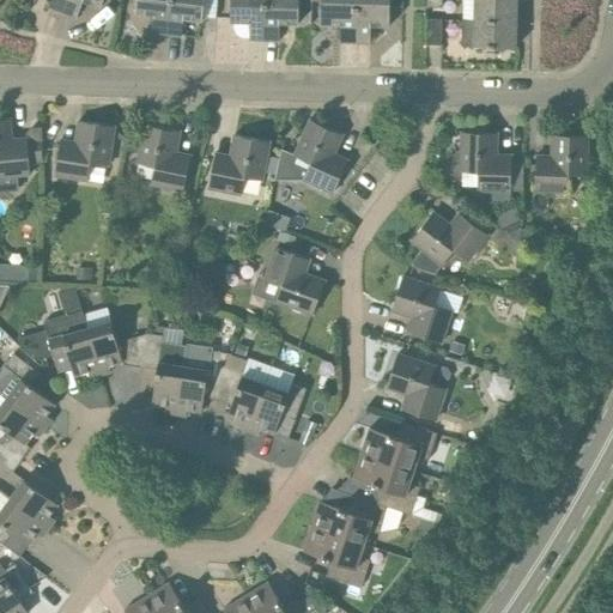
[(64,13),(67,0),(52,0),(49,7),(64,13)]
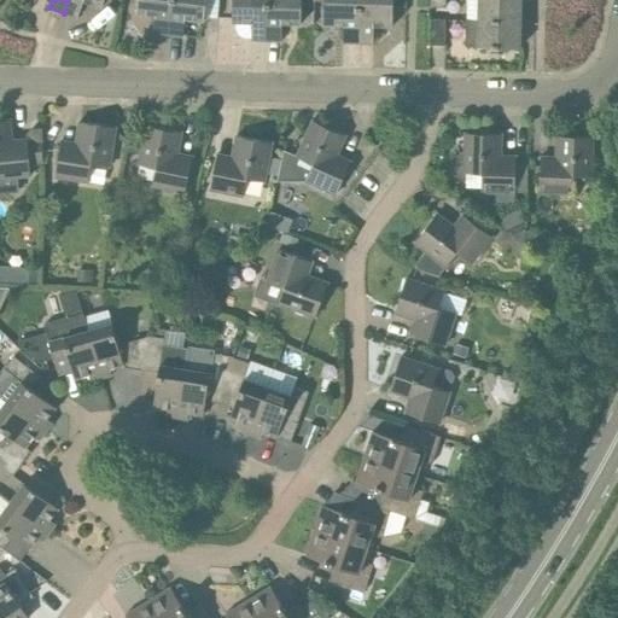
[(68,0),(64,13),(79,18),(85,1),(103,7),(105,0),(68,0)]
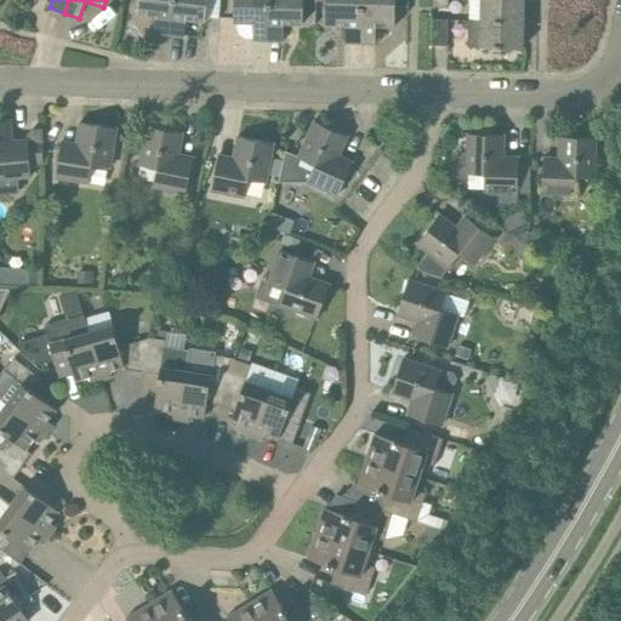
[(138,0),(137,13),(157,16),(154,34),(170,35),(174,0),(138,0)]
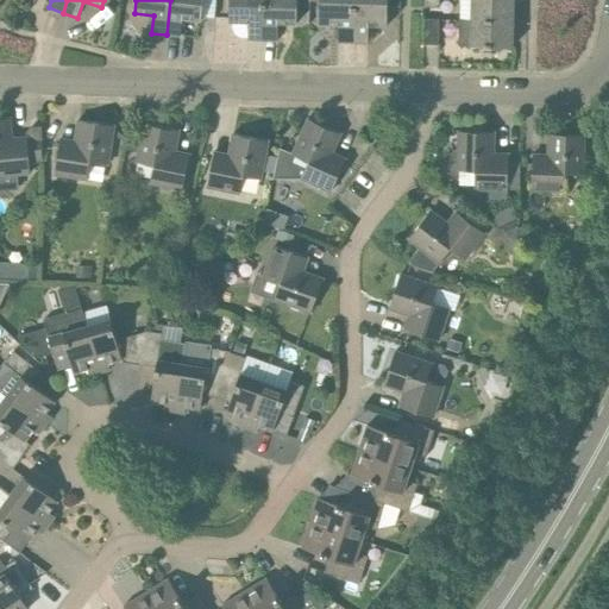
[(170,0),(167,35),(181,37),(183,19),(202,22),(203,0),(170,0)]
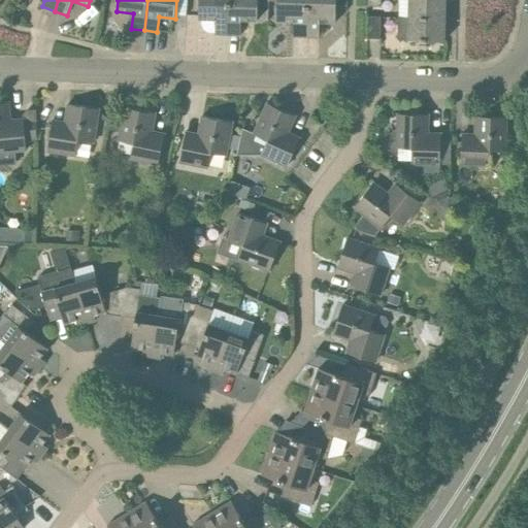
[(228,35),(228,0),(199,0),(199,19),(216,20),(216,35),(228,35)]
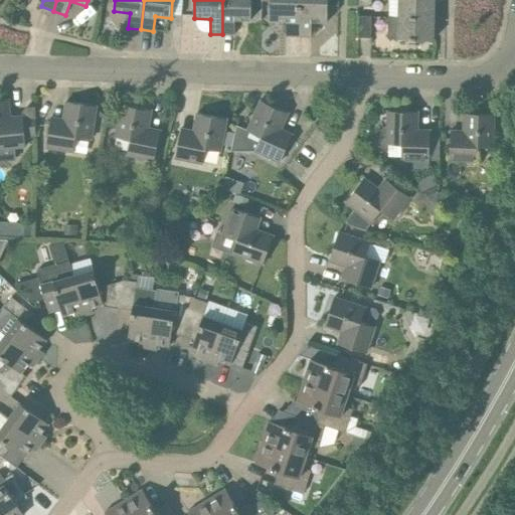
[(222,0),(222,34),(235,35),(235,20),(251,20),(251,0),(222,0)]
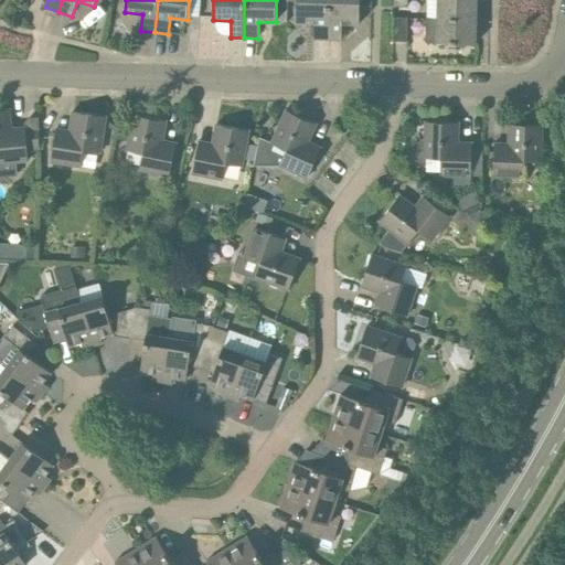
[(329,0),(286,0),(287,2),(288,2),(289,1),(298,0),(297,23),(315,23),(315,40),(328,40),(329,0)]
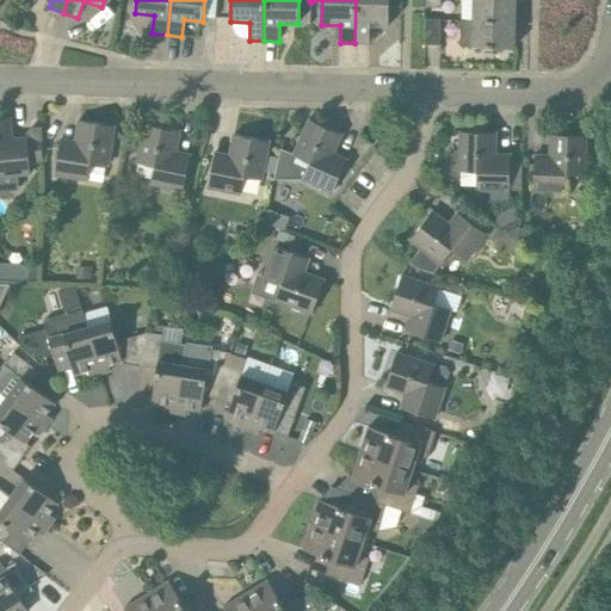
[(356,0),(355,43),(370,44),(370,26),(389,26),(389,0),(356,0)]
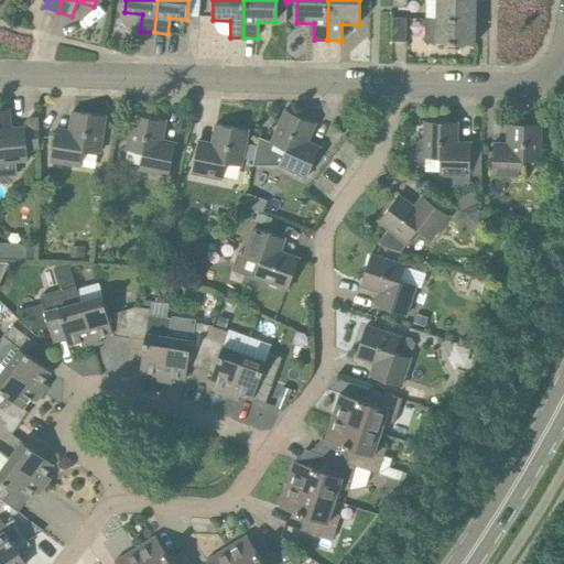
[(476,21),(476,0),(437,0),(437,20),(476,21)]
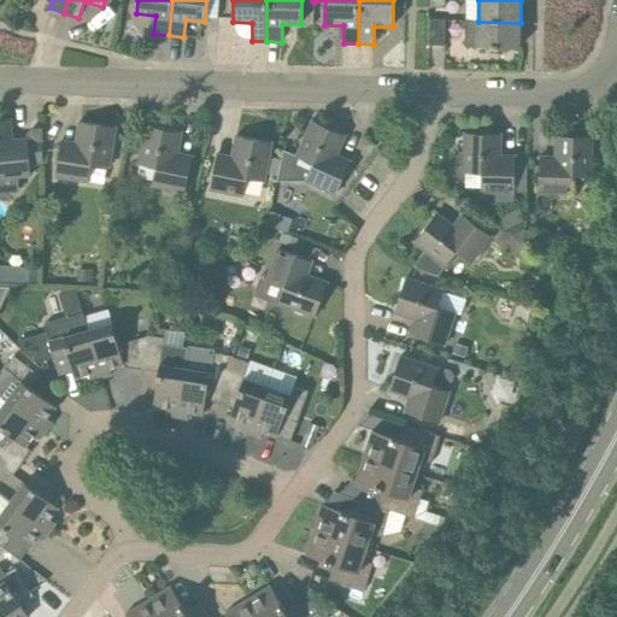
[(445,46),(445,19),(429,19),(429,46),(445,46)]
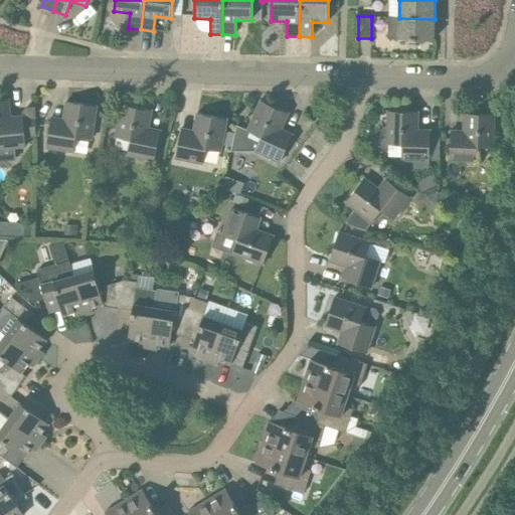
[(434,40),(435,19),(399,18),(388,17),(388,39),(398,39),(434,40)]
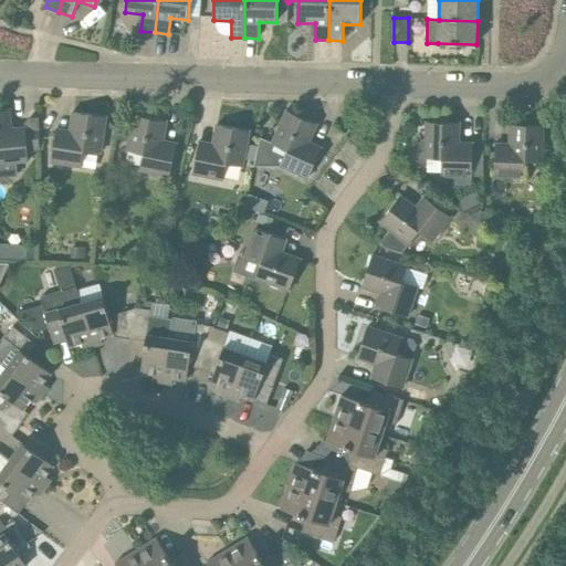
[(12,134),(10,109),(0,109),(0,177),(18,176),(17,163),(29,161),(28,152),(41,152),(39,130),(25,132),(25,133),(12,134)]
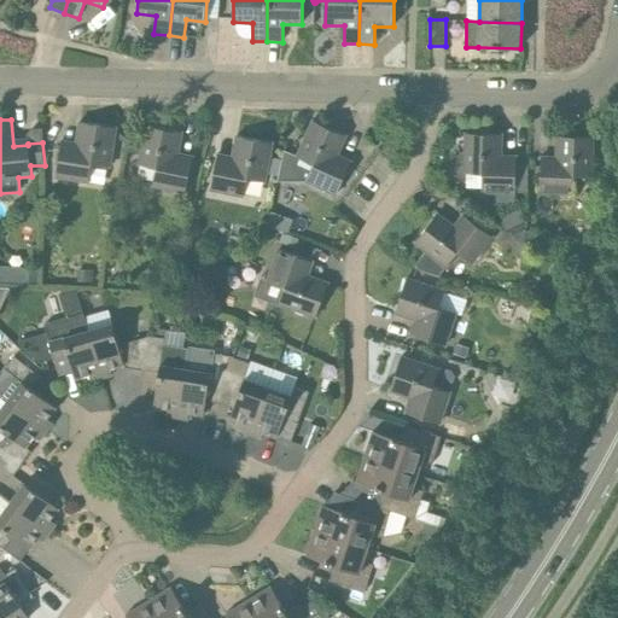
[(281,159),(279,175),(278,180),(307,181),(337,194),(349,167),(336,161),(347,135),(313,121),(298,156),(284,150),(281,159)]
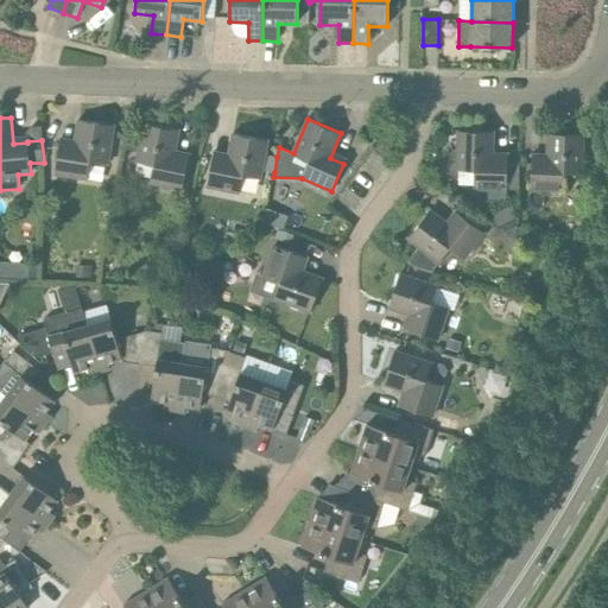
[(108,165),(114,126),(78,120),(75,146),(59,144),(55,173),(88,179),(90,162),(108,165)]
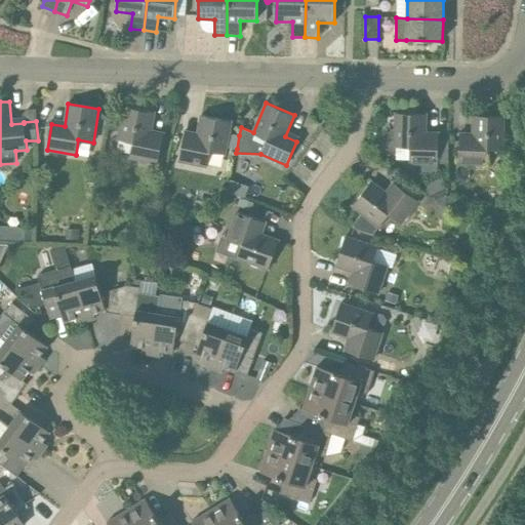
[(158,164),(163,138),(150,135),(155,113),(124,107),(118,139),(133,143),(130,158),(158,164)]
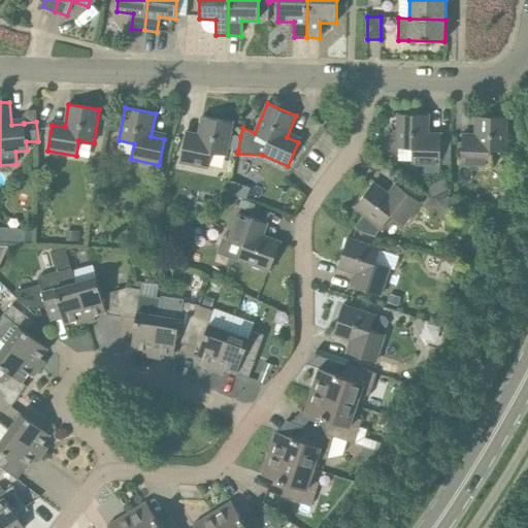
[(398,156),(398,149),(413,149),(411,164),(422,164),(422,174),(439,175),(440,165),(441,138),(428,138),(429,114),(398,114),(397,130),(393,130),(387,147),(398,156)]
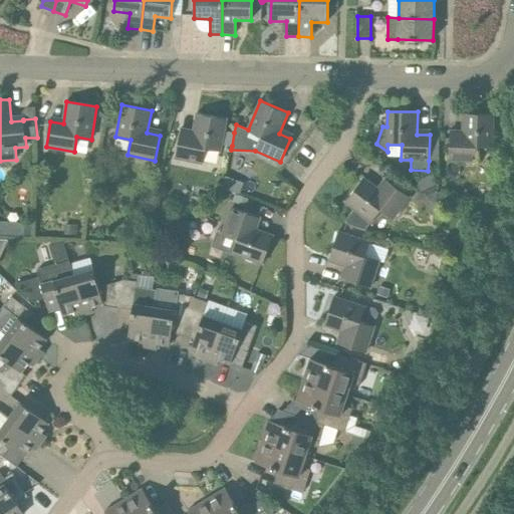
[(220,152),(227,119),(197,113),(193,136),(180,133),(175,158),(203,164),(206,149),(220,152)]
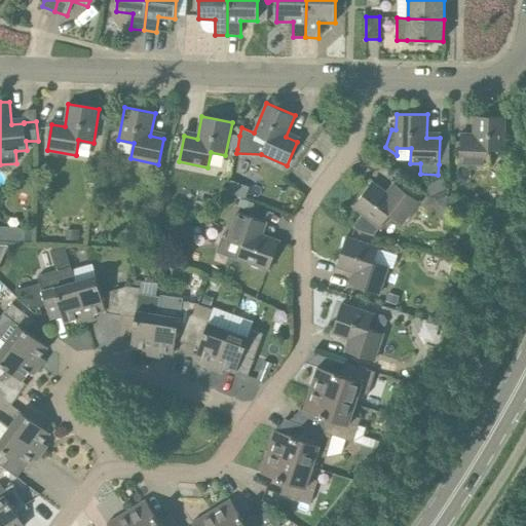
[(504,151),(504,117),(474,116),(474,139),(460,139),(460,164),(488,165),(489,150),(504,151)]
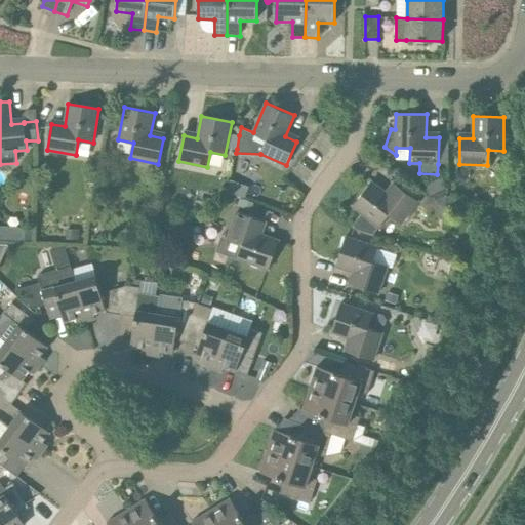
[(245,199),(249,187),(231,178),(228,192),(245,199)]
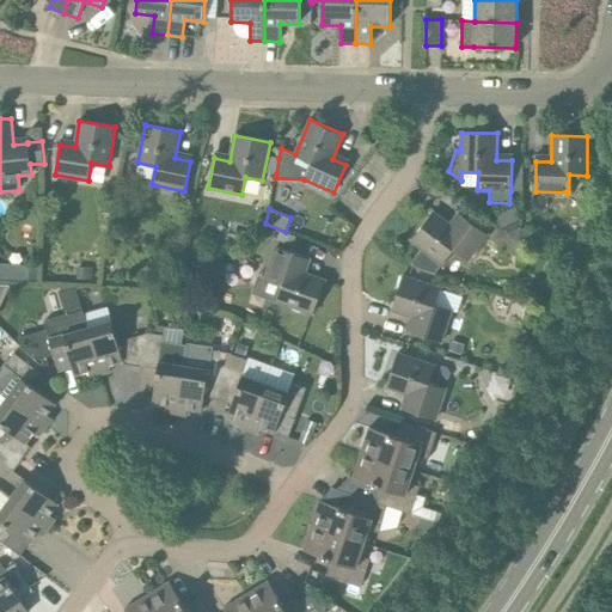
[(435,274),(442,264),(453,250),(467,261),(488,234),(464,216),(454,228),(433,212),(411,240),(421,249),(411,263),(417,268),(435,274)]
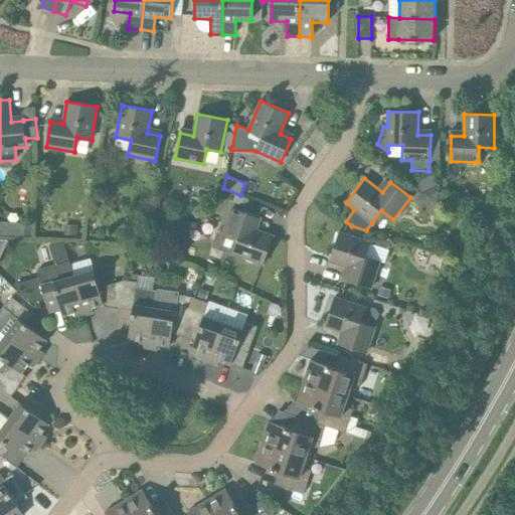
[(421,190),(420,191),(438,205),(439,180),(421,190)]
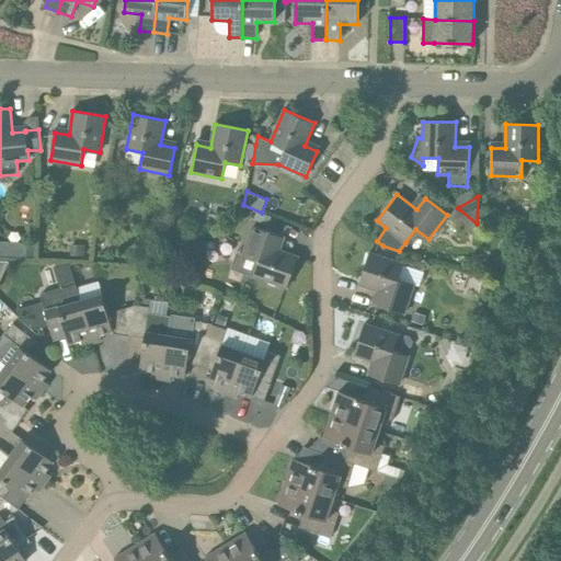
[(458,208),(449,218),(469,233),(480,237),(478,226),(478,224),(477,224),(458,208)]
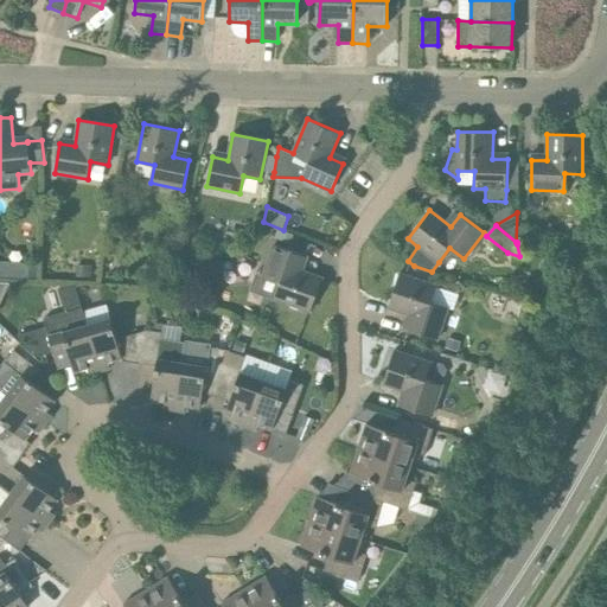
[(294,235),(278,229),(274,238),(289,244),(294,235)]
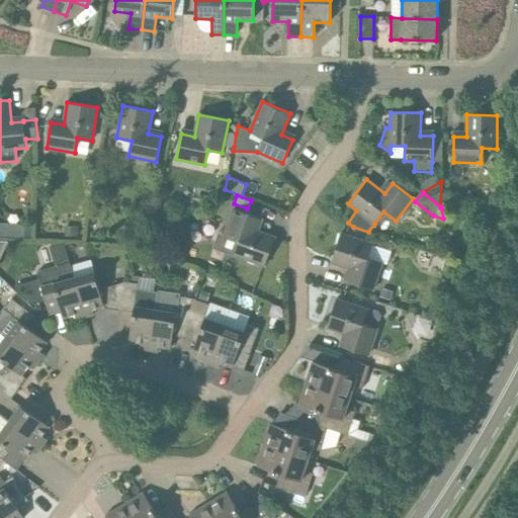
[(275,238),(254,230),(258,218),(234,208),(225,236),(219,233),(213,247),(265,266),(275,238)]
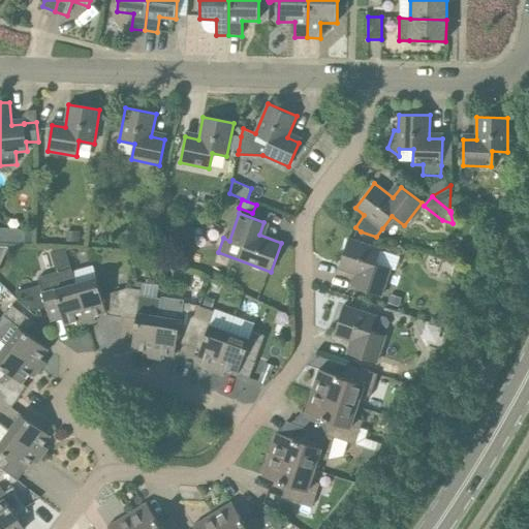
[(0,240),(13,242),(16,229),(0,227),(0,240)]
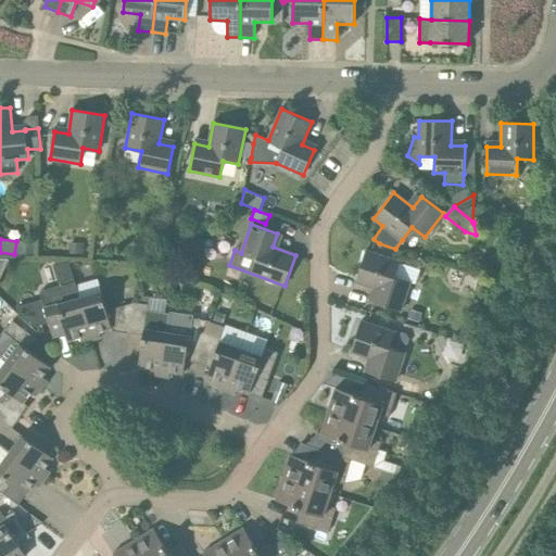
[(33,255),(34,242),(16,241),(14,254),(33,255)]
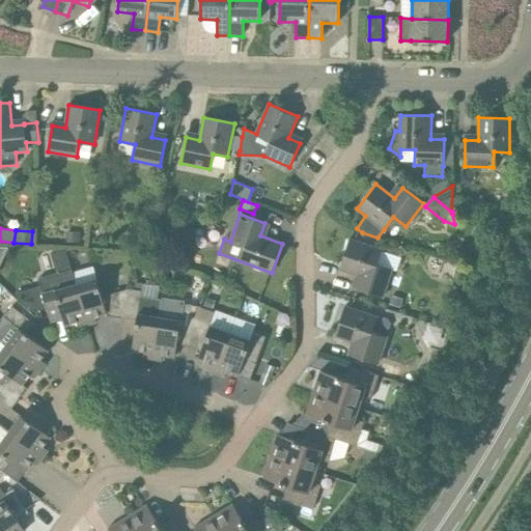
[(79,243),(79,232),(66,232),(66,243),(79,243)]
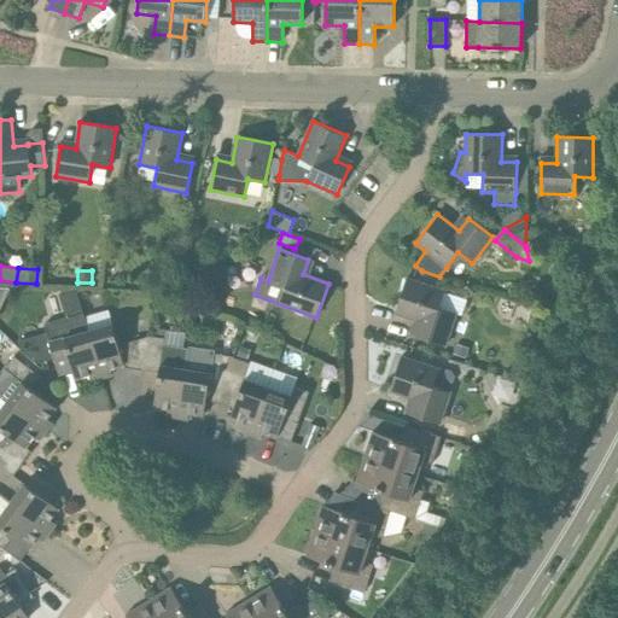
[(178,290),(179,272),(162,270),(161,289),(178,290)]
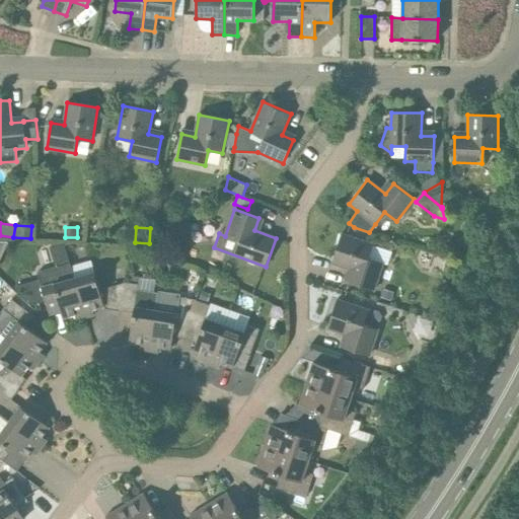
[(374,290),(383,264),(369,260),(373,244),(342,234),(331,263),(354,270),(350,282),(374,290)]
